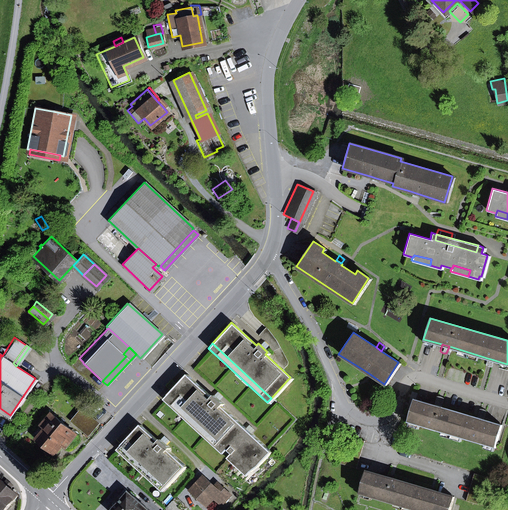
[(485,365),(489,366),(491,359),(487,358),(484,357),(482,364),(485,365)]
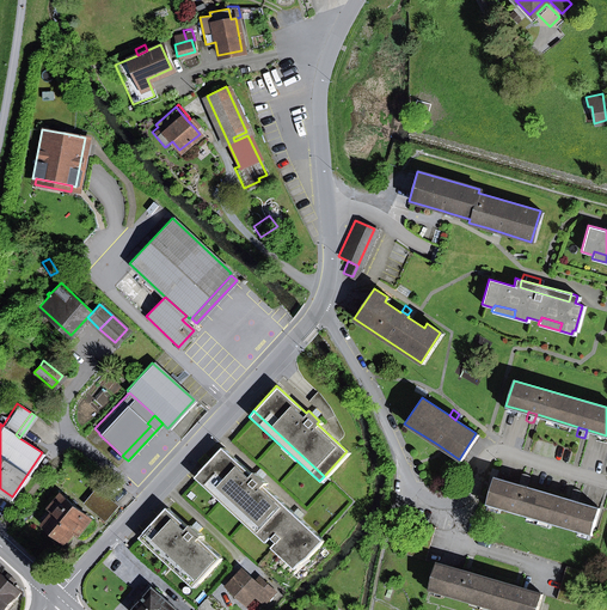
[(306,556),(322,540),(296,517),(290,511),(262,485),(264,481),(259,477),(252,471),(250,474),(220,446),(197,471),(198,471),(268,536),(274,541),(296,562),(306,556)]
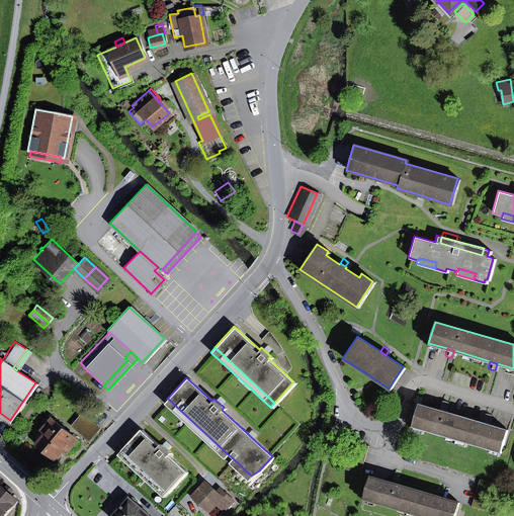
[(220,404),(223,400),(218,395),(213,399),(220,404)]
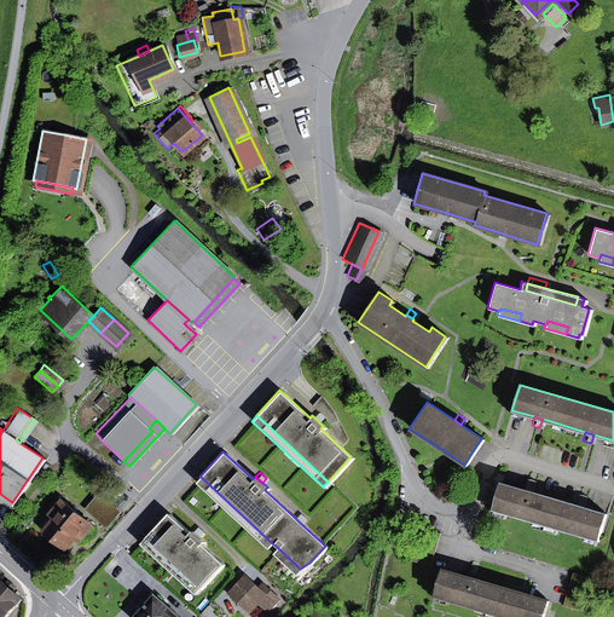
[(494,472),(488,492),(494,494),(500,474),(494,472)]
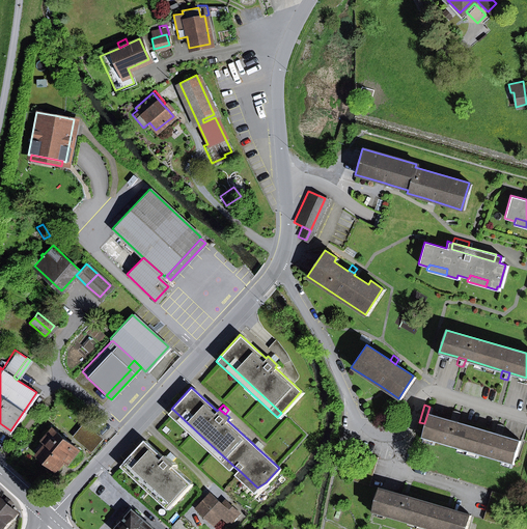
[(228,470),(232,465),(172,409),(167,413),(228,470)]
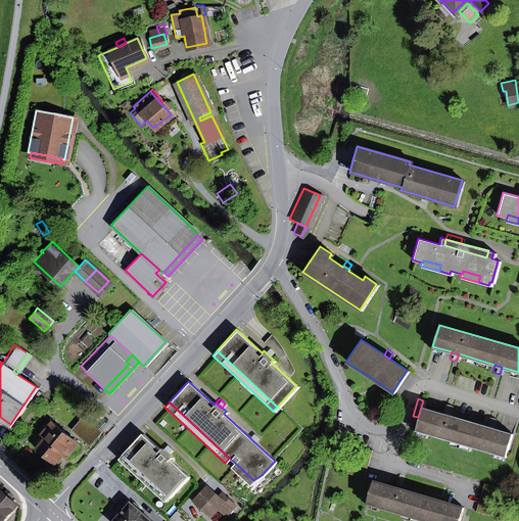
[(444,414),(447,415),(451,406),(447,404),(443,404),(440,413),(444,414)]
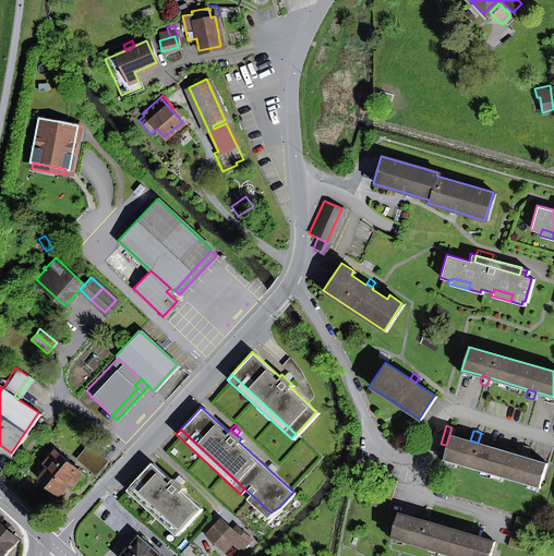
[(443,458),(537,486),(544,462),(524,457),(520,456),(516,455),(478,443),(474,442),(470,440),(450,435),(443,458)]
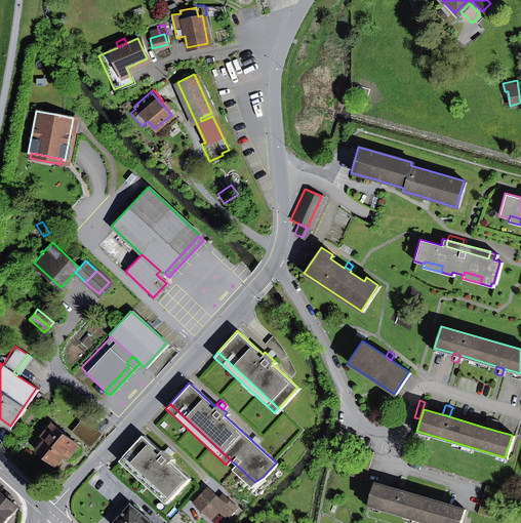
[(70,430),(88,445),(98,433),(81,417),(70,430)]
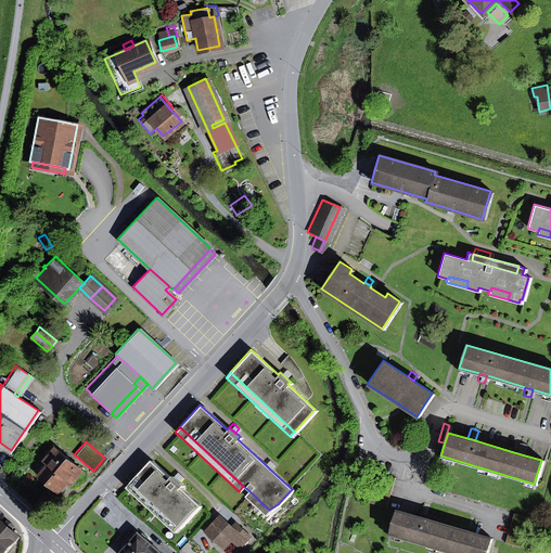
[(517,453),(521,454),(524,444),(521,442),(516,441),(513,452),(517,453)]
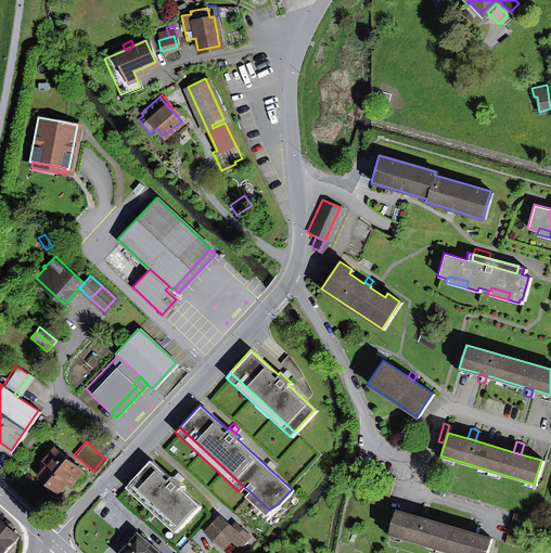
[(0,446),(9,452),(11,450),(0,442),(0,446)]
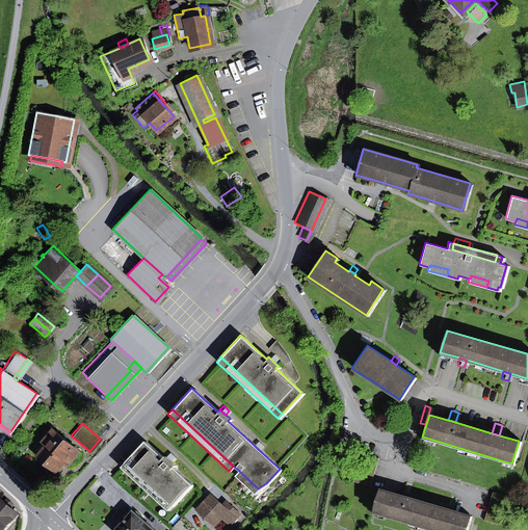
[(68,455),(71,458),(77,450),(51,428),(31,451),(41,458),(38,459),(40,462),(42,465),(44,465),(46,462),(54,470),(68,455)]
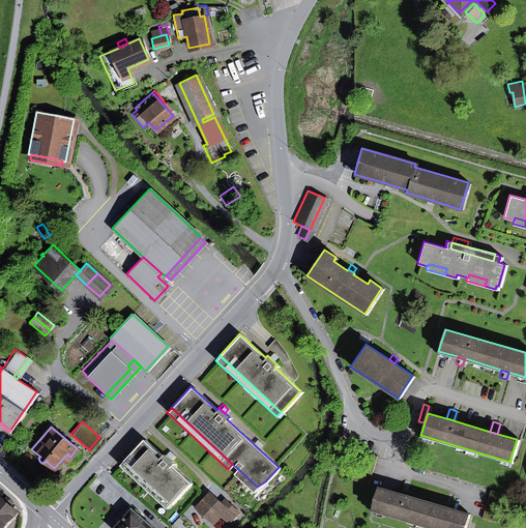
[(171,465),(173,463),(169,459),(164,453),(162,456),(143,438),(123,460),(170,503),(190,481),(171,465)]
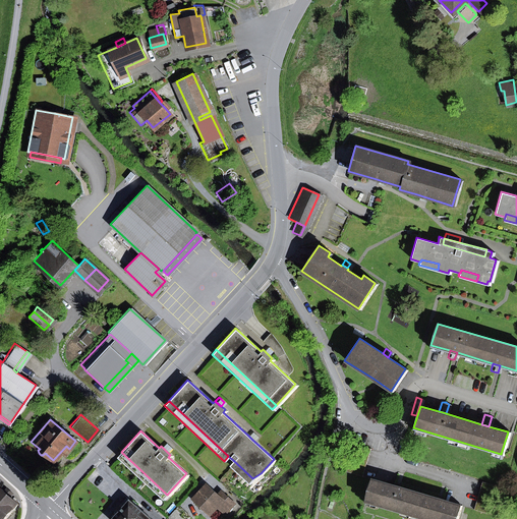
[(252,440),(256,436),(250,430),(247,435),(252,440)]
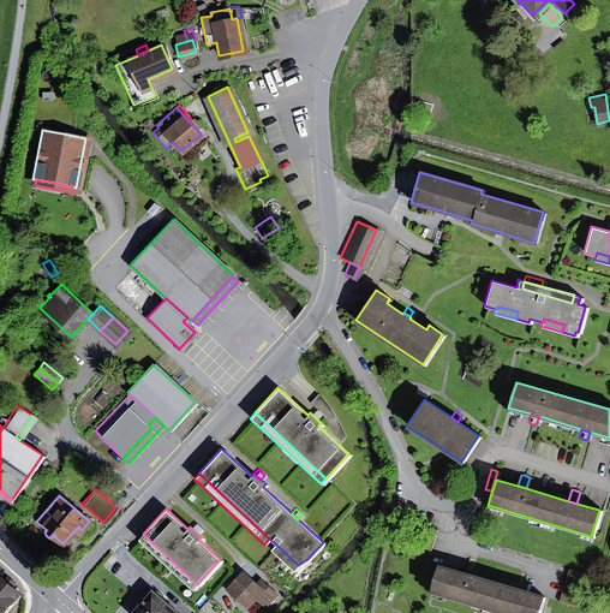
[(196,533),(201,528),(193,522),(190,527),(196,533)]
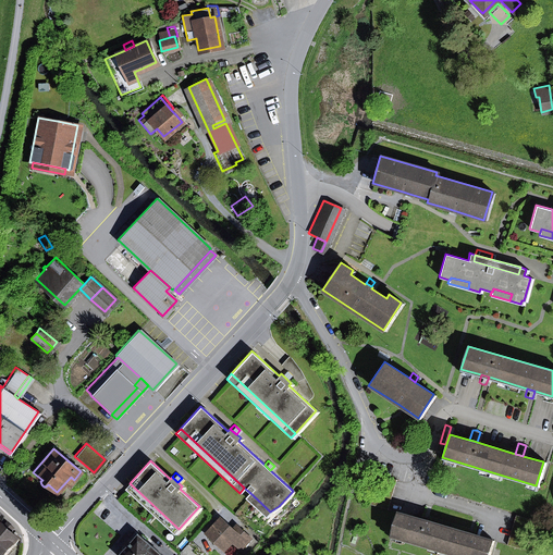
[(174,533),(179,529),(130,483),(125,488),(174,533)]
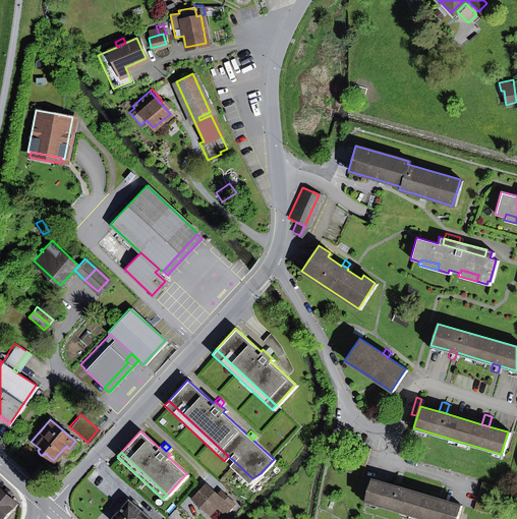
[(248,482),(252,478),(233,460),(229,465),(248,482)]
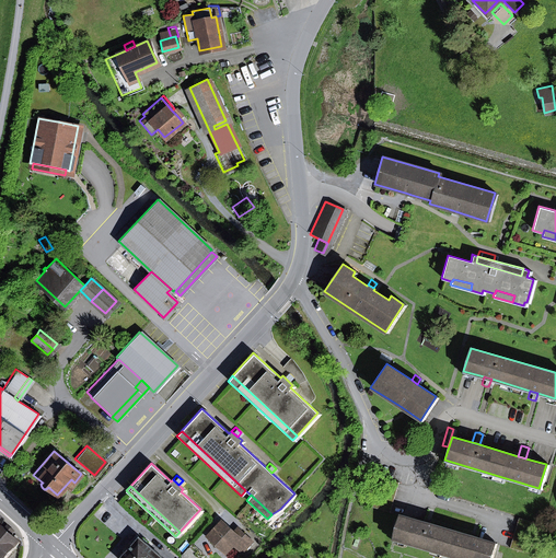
[(393,538),(460,557),(488,557),(494,543),(471,536),(423,522),(400,514),(393,538)]
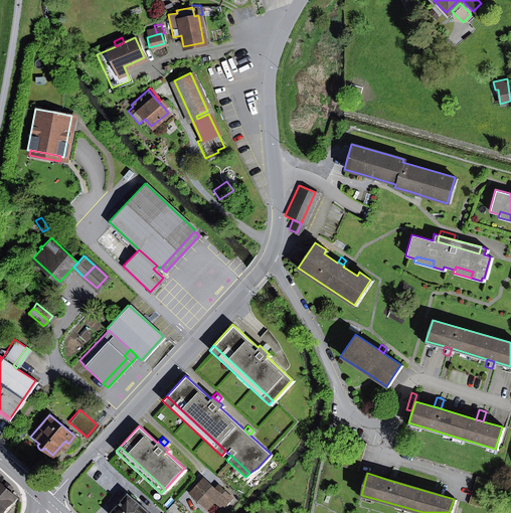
[(222,503),(229,496),(220,488),(216,491),(201,478),(188,492),(205,507),(212,500),(215,496),(222,503)]
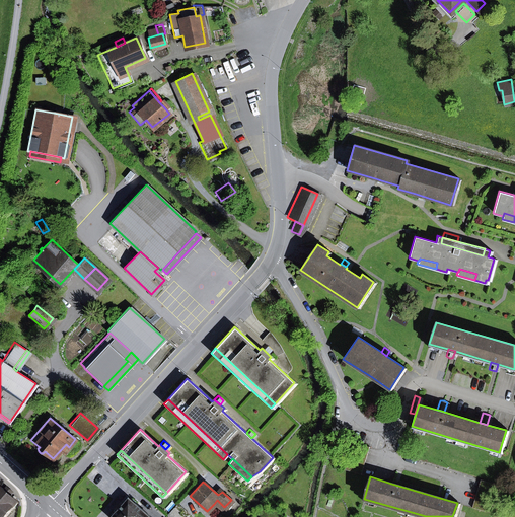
[(0,516),(11,505),(15,500),(7,493),(9,491),(4,486),(1,488),(0,487),(0,516)]
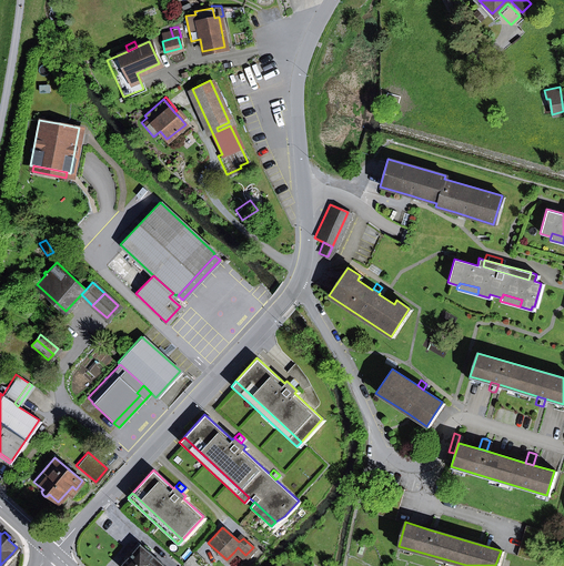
[(134,541),(129,547),(133,552),(139,545),(134,541)]
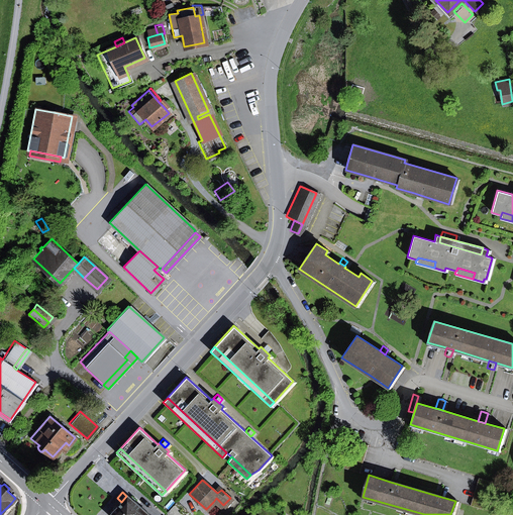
[(109,514),(147,514),(126,496),(121,502),(117,498),(112,503),(117,507),(115,509),(109,514)]
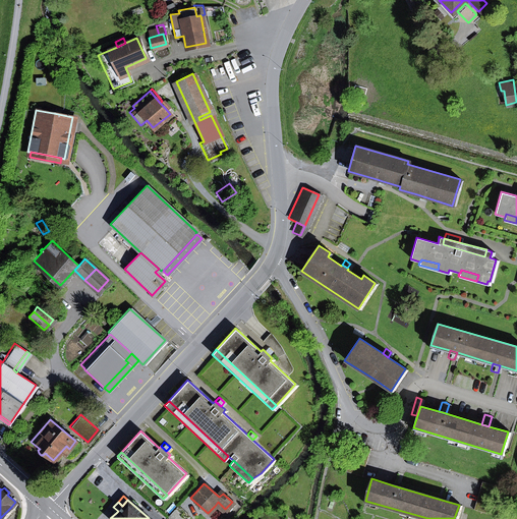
[(222,512),(225,509),(218,502),(215,506),(222,512)]
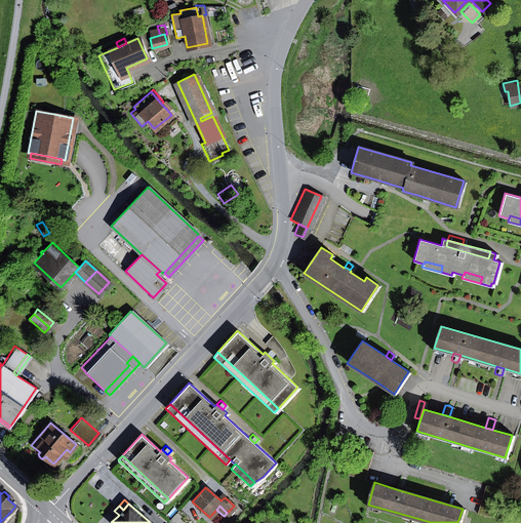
[(168,522),(186,522),(189,520),(176,510),(166,521),(168,522)]
